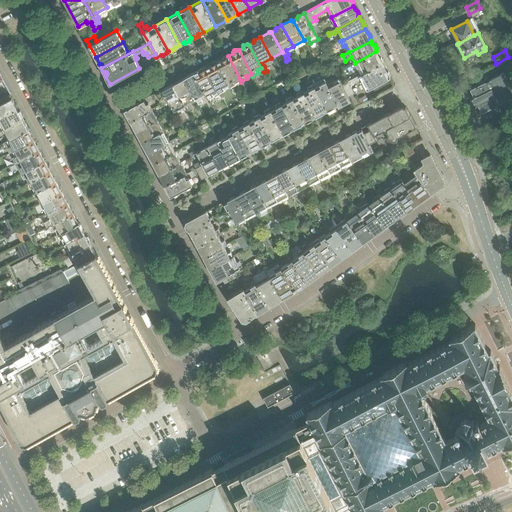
[(360,74),(382,62),(382,59),(381,57),(378,55),(376,51),(355,63),(360,74)]
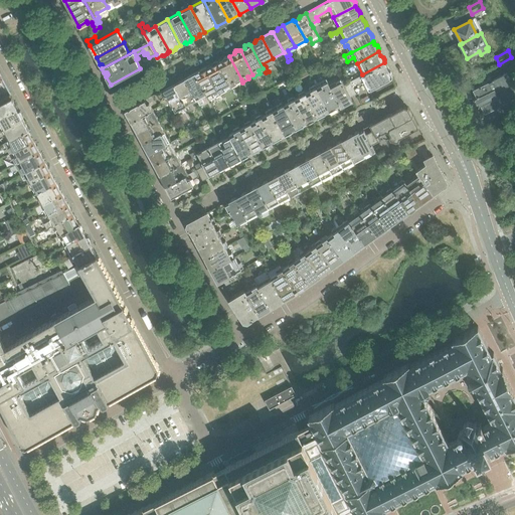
[(241,79),(229,56),(226,55),(223,57),(222,60),(217,62),(230,86),(231,88),(237,84),(236,82),(241,79)]
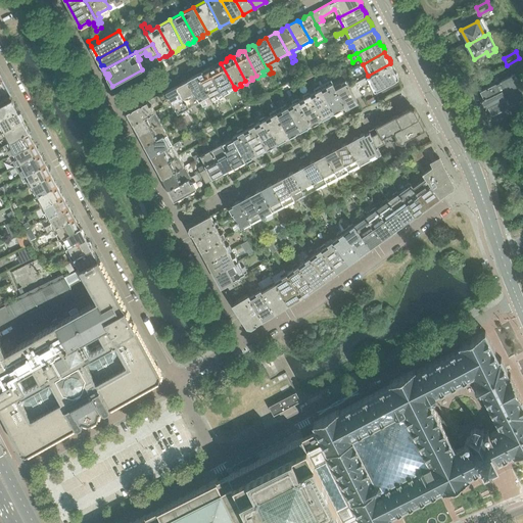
[(234,87),(221,63),(218,63),(217,64),(215,66),(210,69),(224,93),(223,93),(224,95),(230,92),(229,90),(234,87)]
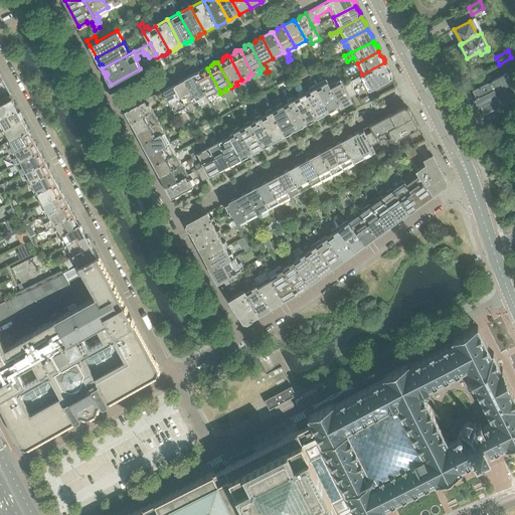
[(392,78),(392,75),(390,71),(388,69),(384,62),(362,74),(344,86),(350,97),(356,94),(352,87),(363,80),(369,91),(392,78)]
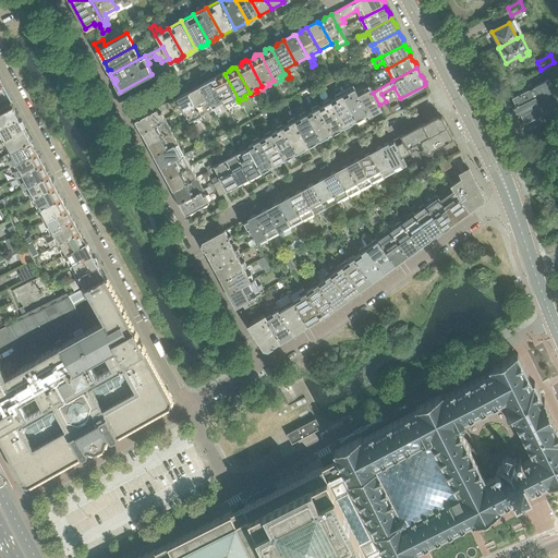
[(239,99),(225,74),(223,72),(211,79),(223,102),(227,108),(233,105),(232,102),(238,99),(239,99)]
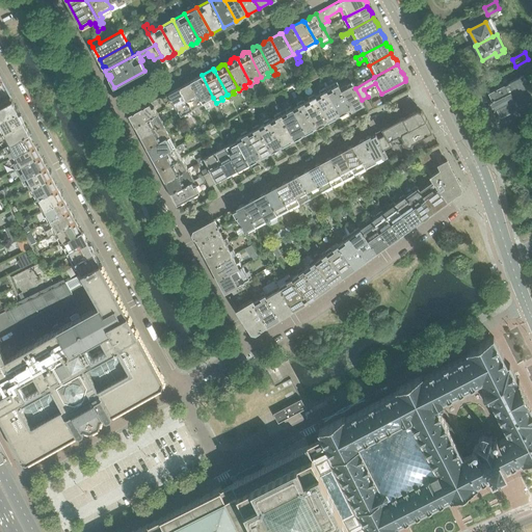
[(213,98),(202,75),(190,81),(203,104),(213,98)]
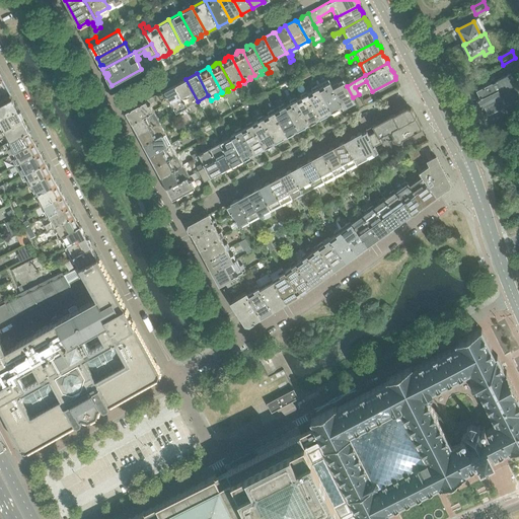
[(518,79),(515,81),(511,73),(476,90),(480,98),(478,99),(480,103),(482,107),(485,106),(489,114),(495,112),(496,113),(498,112),(498,109),(504,106),(506,109),(509,107),(508,104),(518,98),(518,88),(518,87),(518,79)]
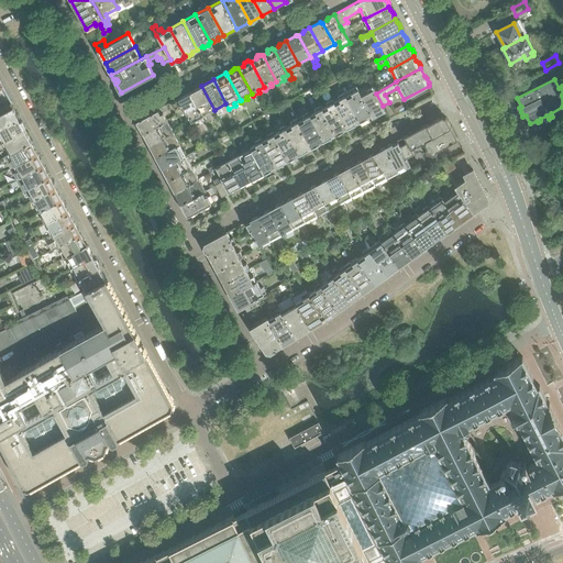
[(214,110),(201,86),(190,92),(203,117),(214,110)]
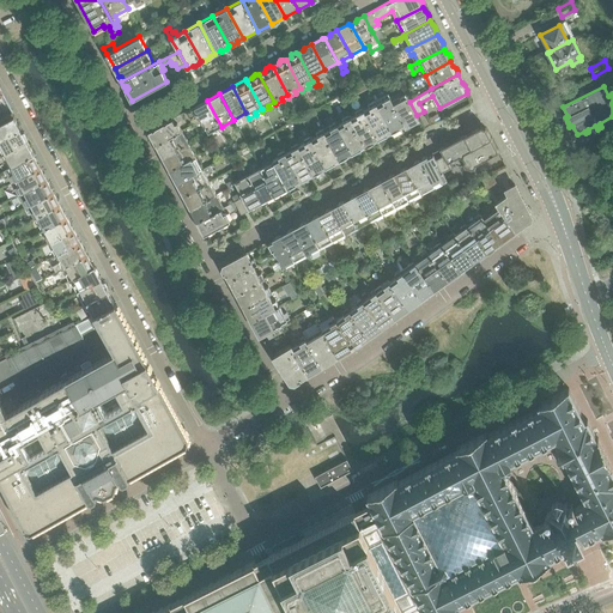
[(405,125),(392,101),(388,93),(381,97),(382,101),(376,103),(392,132),(394,133),(401,128),(400,127),(405,125)]
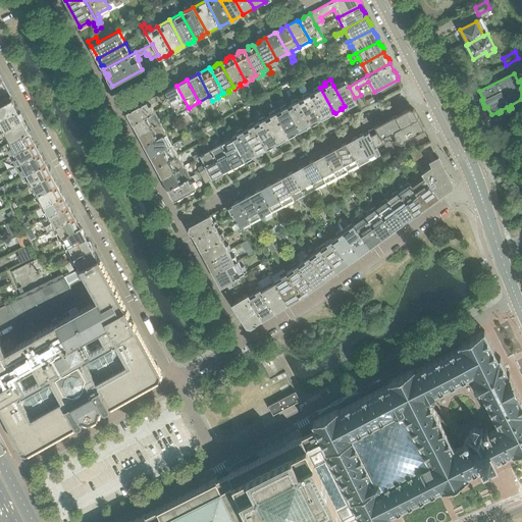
[(355,98),(349,87),(345,80),(333,86),(345,106),(345,107),(357,101),(355,98)]
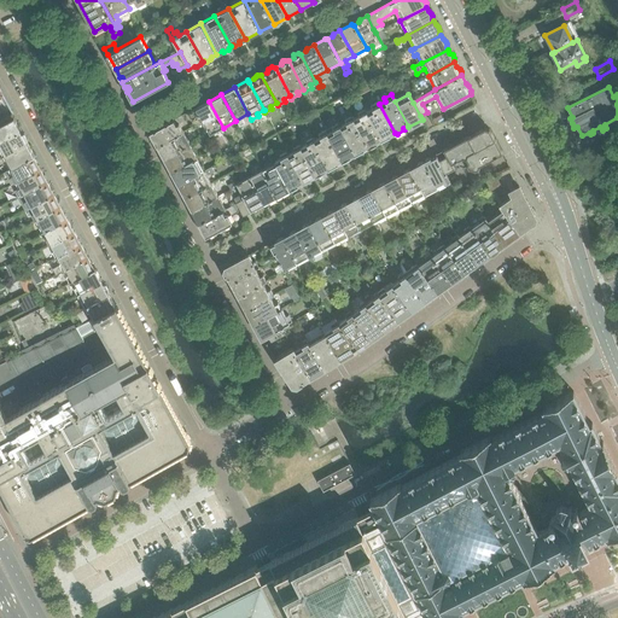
[(223,128),(209,101),(196,108),(202,120),(203,121),(208,129),(210,134),(223,128)]
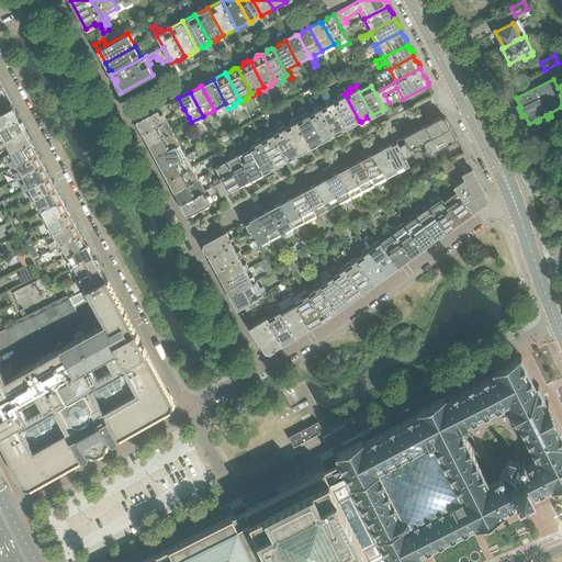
[(359,121),(345,94),(344,92),(337,96),(338,99),(334,101),(348,127),(349,127),(352,126),(353,124),(359,121)]
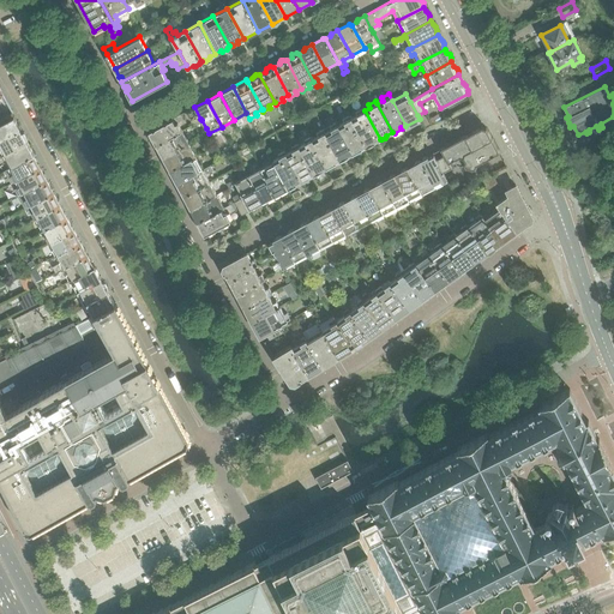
[(380,139),(365,110),(363,110),(362,108),(355,112),(356,114),(351,118),(366,146),(367,145),(369,146),(373,144),(374,142),(380,139)]
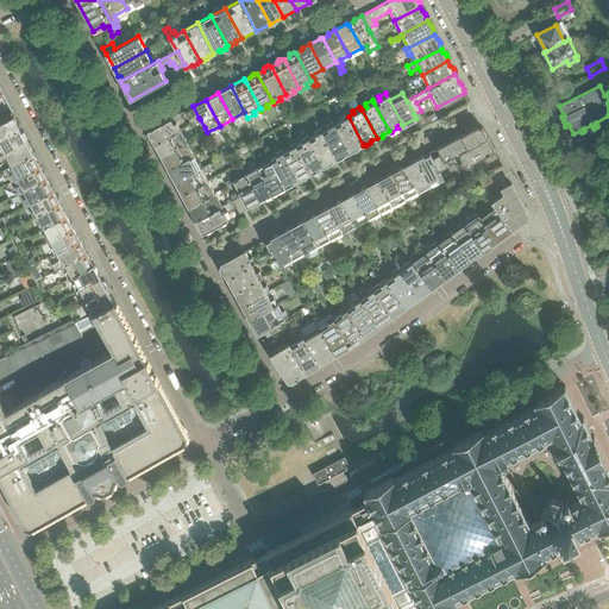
[(180,130),(176,121),(181,119),(181,118),(180,115),(179,114),(171,118),(148,131),(155,144),(180,130)]
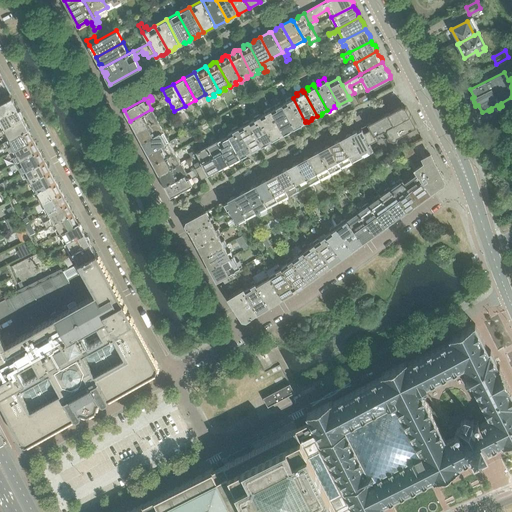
[(305,122),(293,98),(291,96),(285,99),(287,101),(282,104),(295,128),(297,128),(300,126),(301,124),(305,122)]
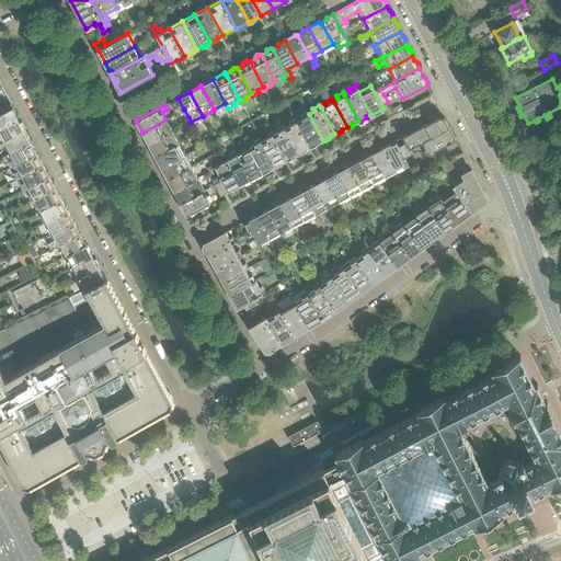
[(0,128),(20,119),(13,107),(0,113),(0,128)]
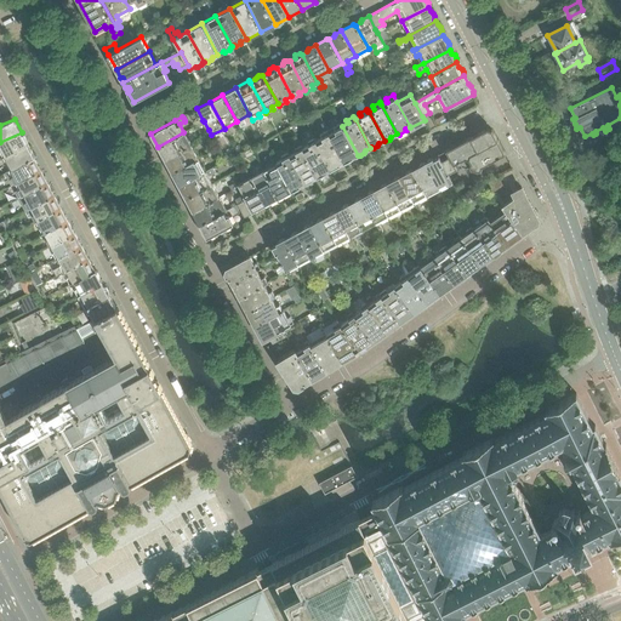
[(358,155),(342,126),(341,126),(340,124),(334,127),(335,130),(329,134),(345,161),(347,163),(352,160),(352,158),(358,155)]
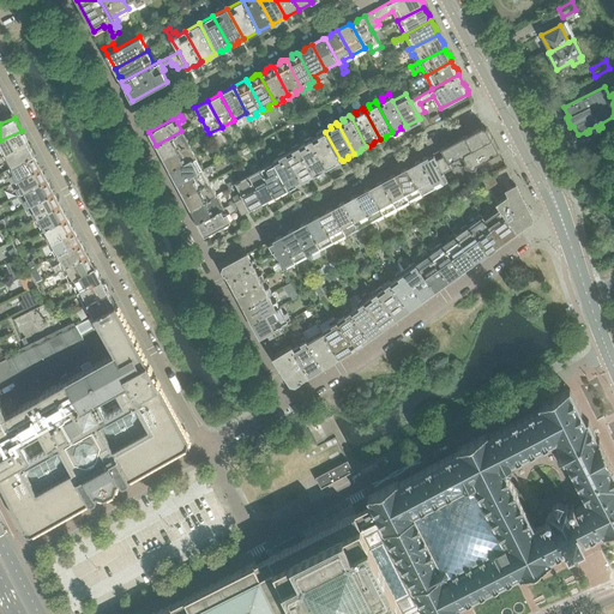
[(499,151),(492,138),(486,128),(482,127),(440,149),(444,155),(435,158),(443,172),(452,167),(450,162),(453,161),(457,166),(462,167),(465,166),(467,168),(473,169),(477,167),(477,163),(492,156),(493,156),(495,155),(495,154),(499,152),(499,151)]
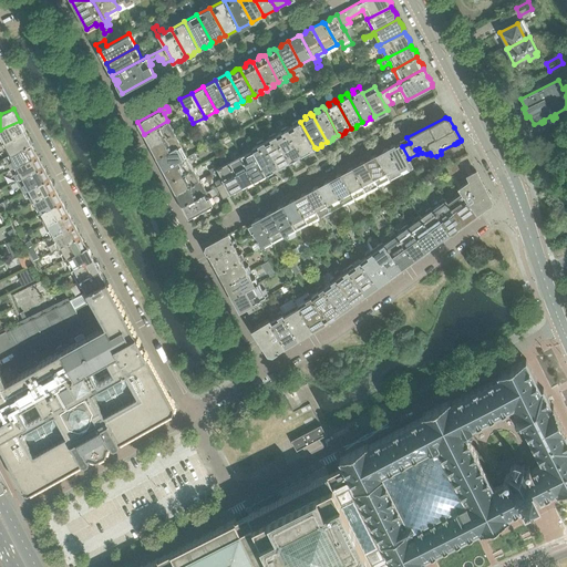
[(315,147),(300,122),(299,119),(292,123),(294,125),(288,129),(302,154),(306,154),(308,153),(309,151),(315,147)]
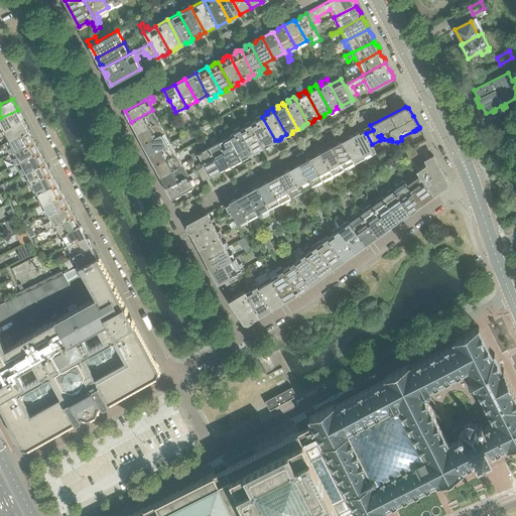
[(0,125),(2,130),(23,119),(18,110),(0,118),(0,125)]
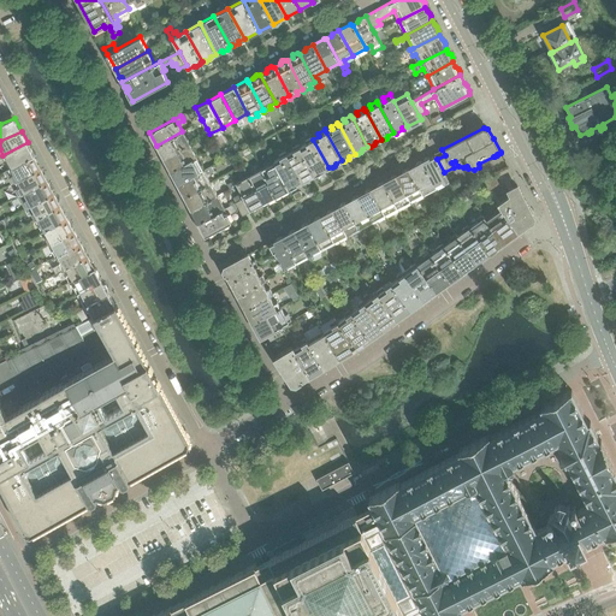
[(163,159),(189,144),(182,131),(157,146),(163,159)]
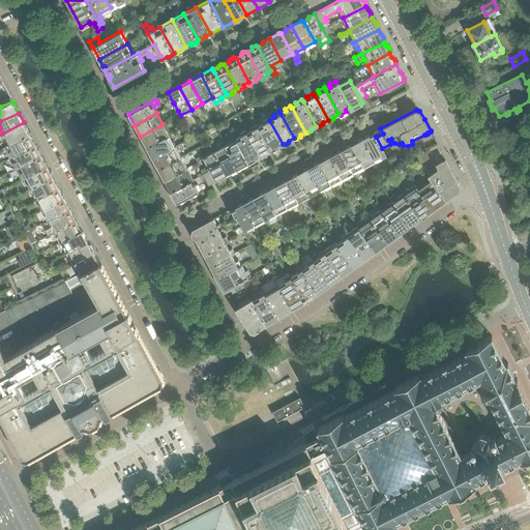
[(283,144),(269,120),(268,118),(262,121),(263,123),(258,126),(271,150),(273,151),(277,148),(277,147),(283,144)]
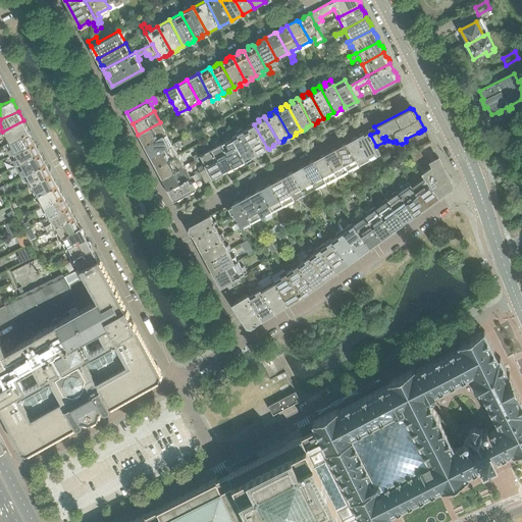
[(30,132),(24,124),(23,120),(2,132),(8,143),(10,142),(28,133),(30,132)]
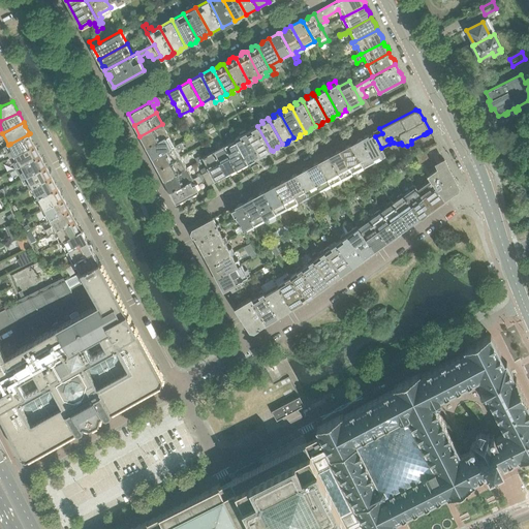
[(146,147),(168,134),(162,124),(139,136),(146,147)]
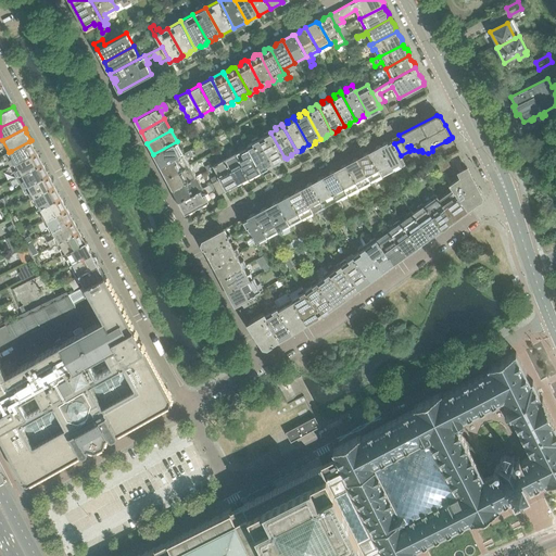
[(285,158),(270,133),(269,130),(264,133),(265,136),(258,139),(273,164),(275,164),(279,162),(280,161),(285,158)]
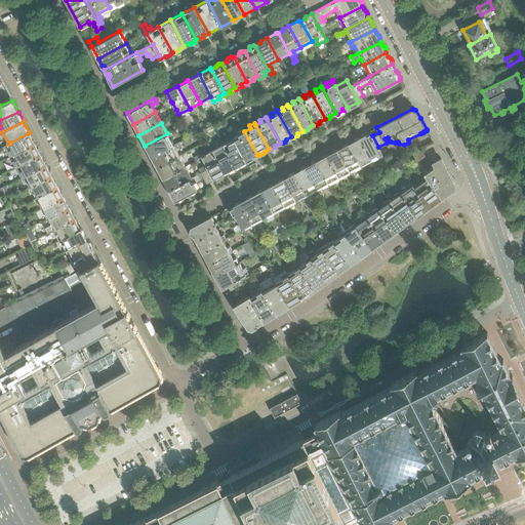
[(257,155),(244,131),(243,129),(238,132),(239,134),(233,137),(234,138),(246,161),(247,161),(248,161),(252,159),(253,157),(257,155)]
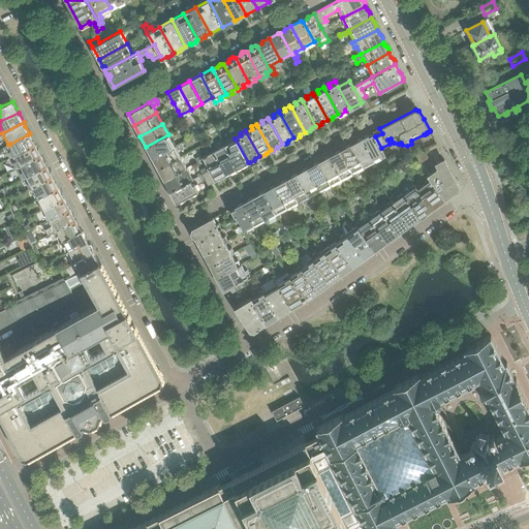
[(381,148),(375,136),(373,133),(369,135),(367,135),(364,136),(363,138),(374,161),(384,155),(381,148)]
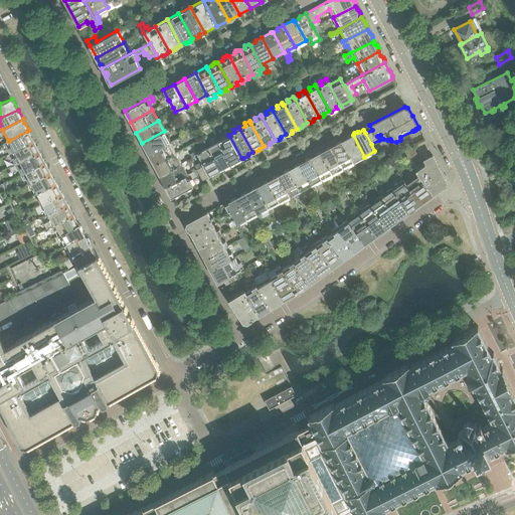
[(13,153),(16,151),(34,142),(27,131),(10,140),(13,146),(10,148),(9,148),(8,148),(6,148),(5,149),(3,151),(2,151),(5,156),(12,152),(13,153)]
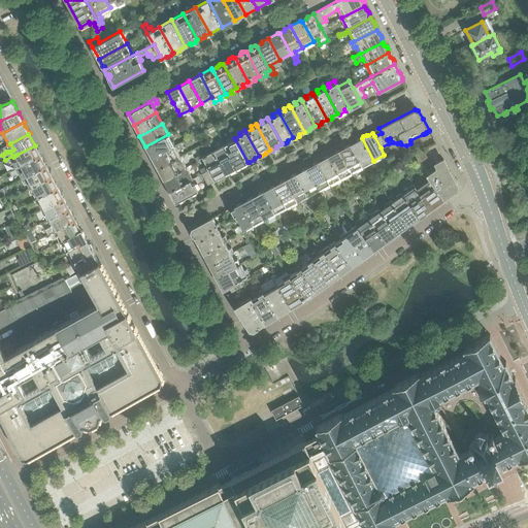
[(152,158),(174,146),(168,134),(145,146),(152,158)]
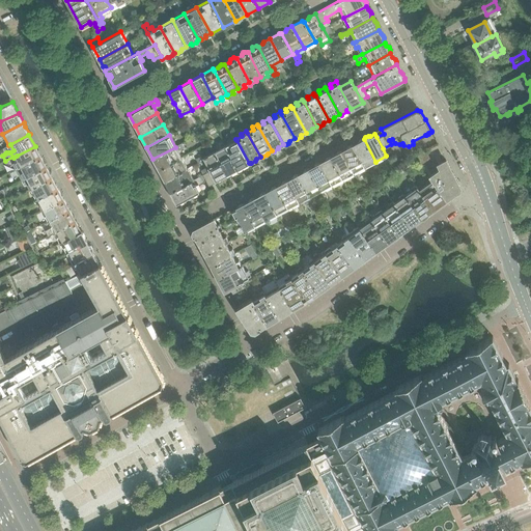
[(375,162),(364,139),(361,139),(359,141),(357,143),(353,145),(365,167),(375,162)]
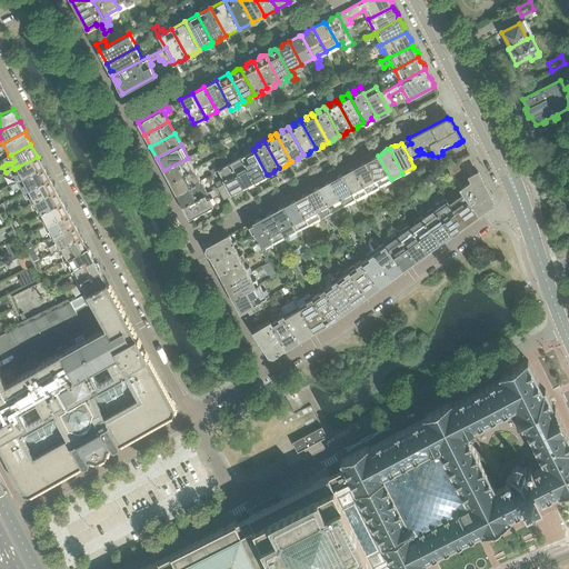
[(253,150),(242,157),(256,181),(267,175),(253,150)]
